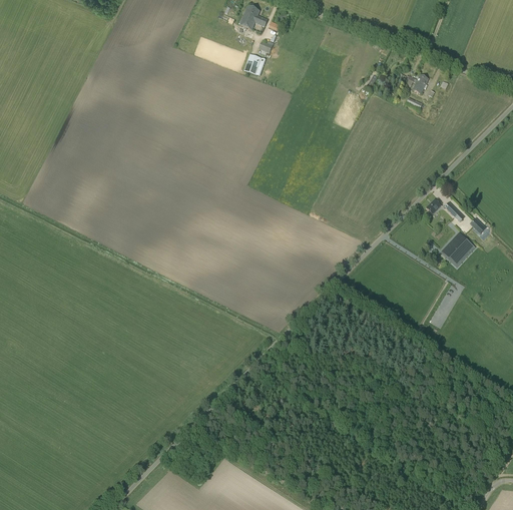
[(266,25),(269,18),(259,14),(261,9),(248,4),(240,23),(252,28),(255,20),(259,21),(259,22),(266,25)]
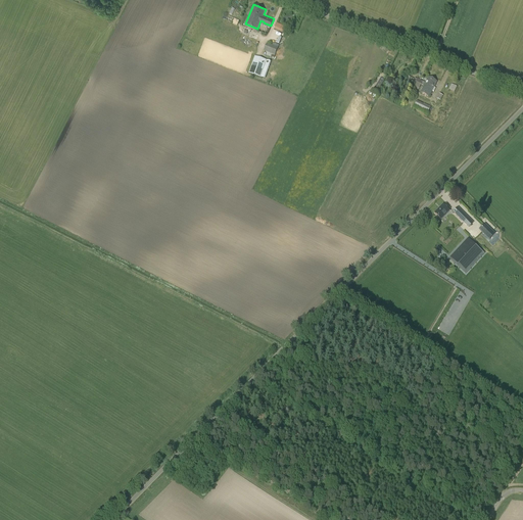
[(237,22),(239,17),(228,13),(226,17),(237,22)]
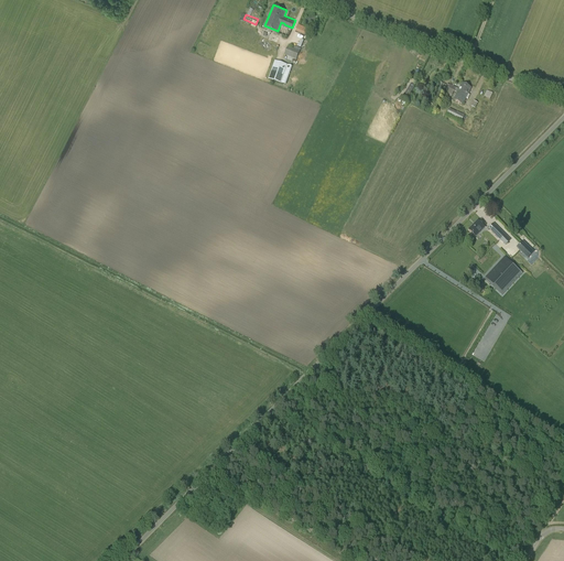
[(306,32),(308,27),(297,22),(295,28),(306,32)]
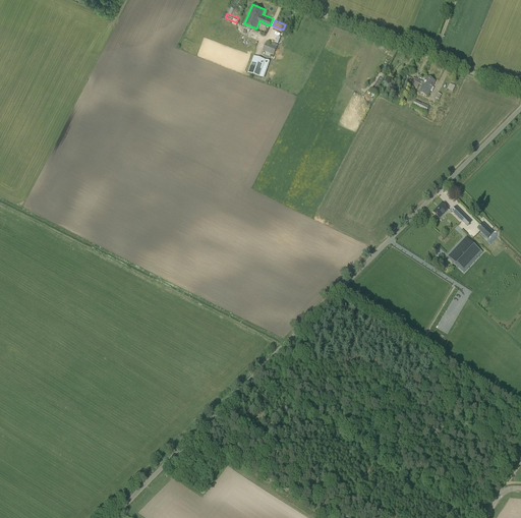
[(274,52),(277,45),(266,40),(263,48),(274,52)]
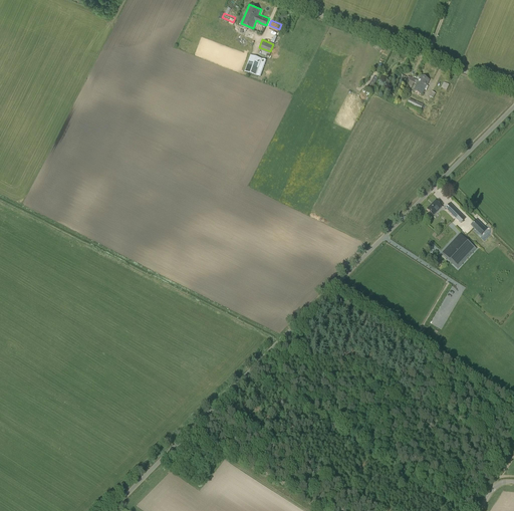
[(256,73),(262,57),(250,53),(245,69),(256,73)]
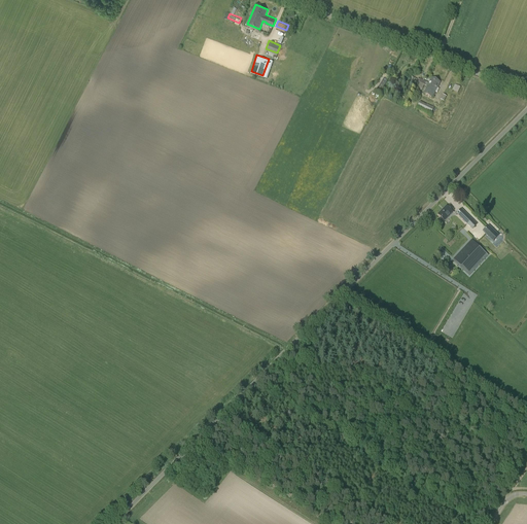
[(418,75),(417,76),(411,74),(410,77),(409,79),(418,83),(423,85),(425,82),(427,83),(424,91),(433,95),(436,89),(437,90),(440,86),(437,85),(441,79),(432,75),(429,80),(421,76),(421,77),(418,75)]
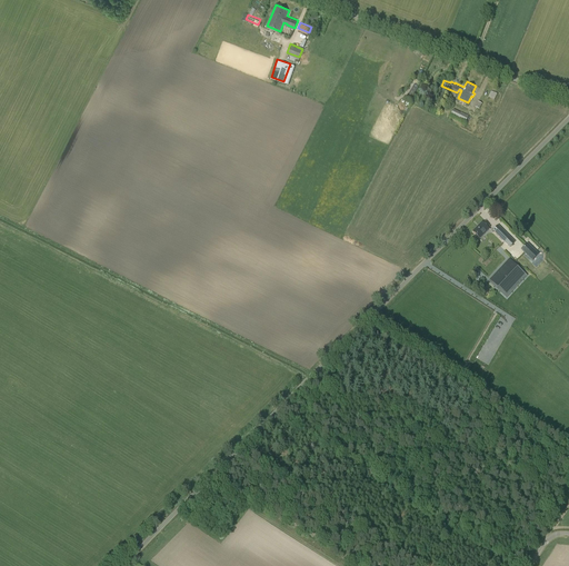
[(411,96),(417,87),(412,85),(407,93),(411,96)]
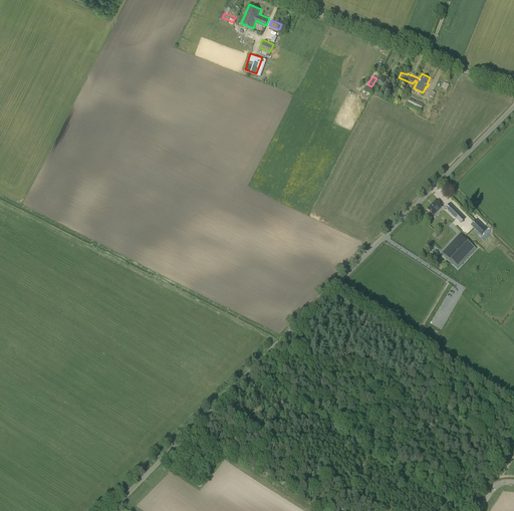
[(421,107),(423,102),(410,96),(408,101),(421,107)]
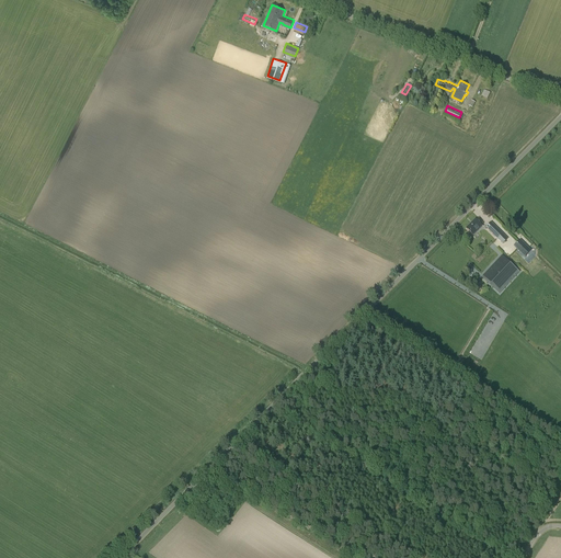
[(473,232),(483,223),(476,216),(467,225),(473,232)]
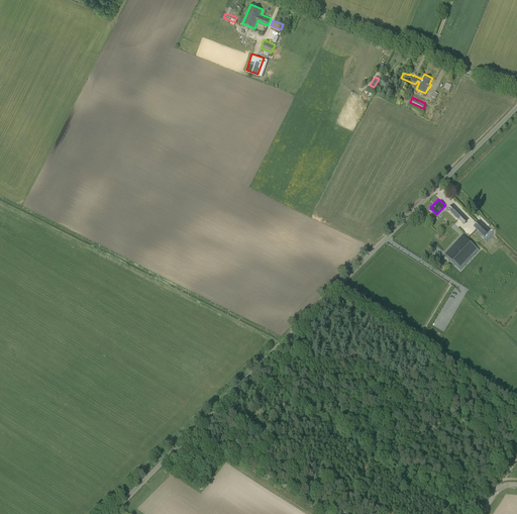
[(463,222),(468,217),(452,202),(447,207),(463,222)]
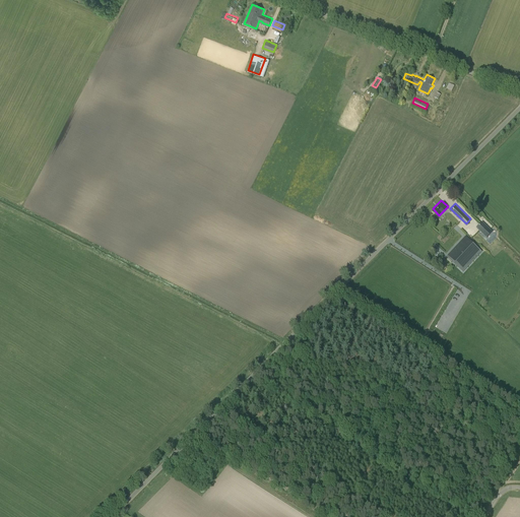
[(490,227),(482,219),(476,225),(488,237),(496,228),(492,224),(490,227)]
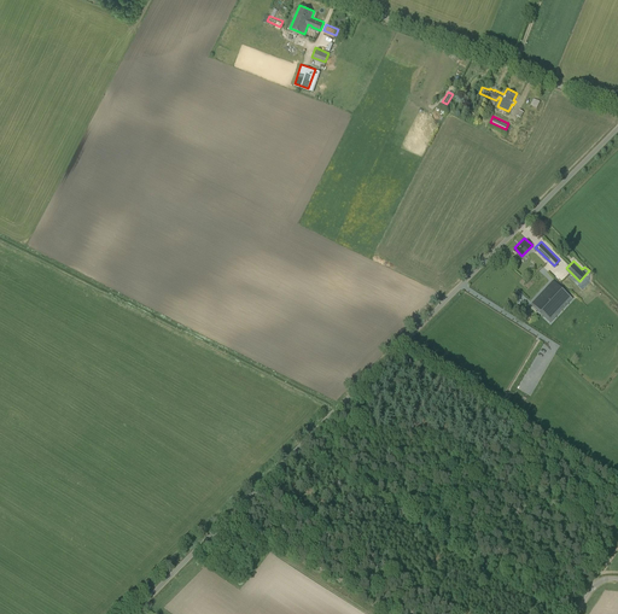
[(569,288),(573,284),(559,270),(554,275),(569,288)]
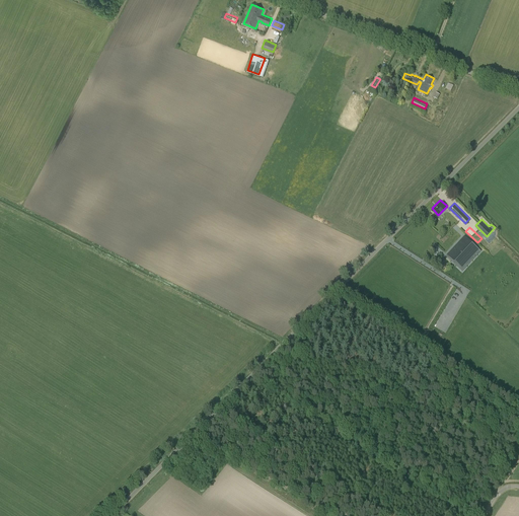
[(464,233),(446,252),(462,267),(479,247),(464,233)]
